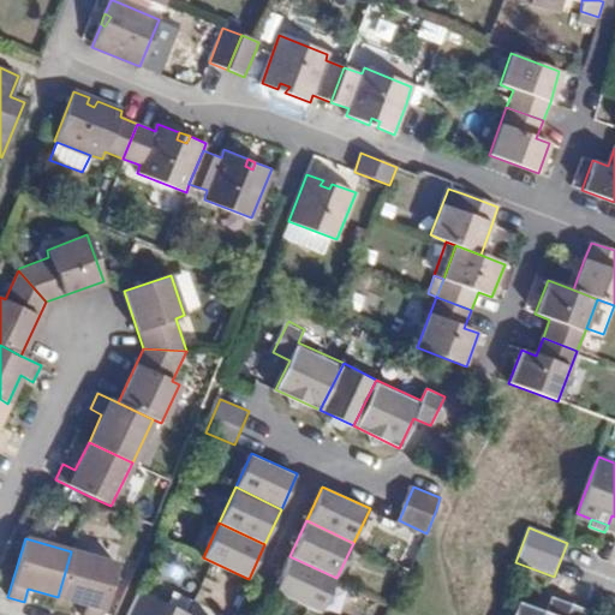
[(84,614),(102,614),(115,563),(71,551),(58,597),(88,605),(84,614)]
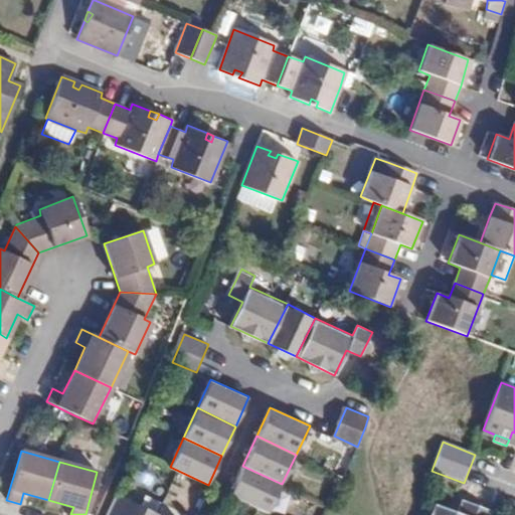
[(269,512),(282,484),(242,466),(230,494),(269,512)]
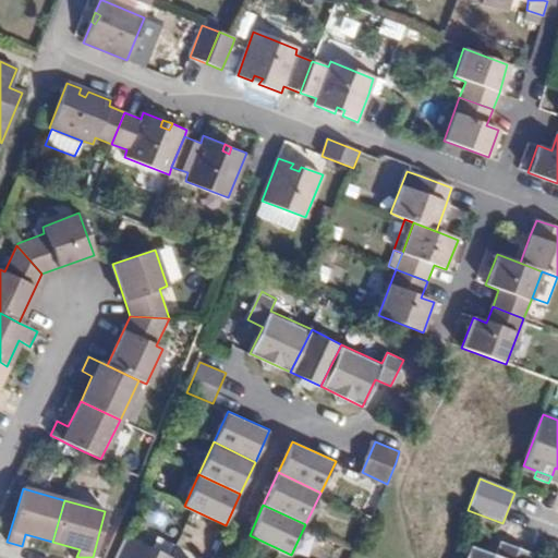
[(171,557),(172,557),(128,536),(118,557),(171,557)]
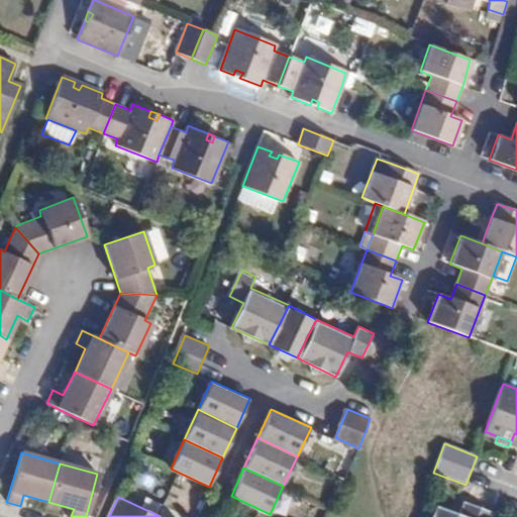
[(476,516),(480,507),(464,501),(459,514),(436,506),(431,516),(476,516)]
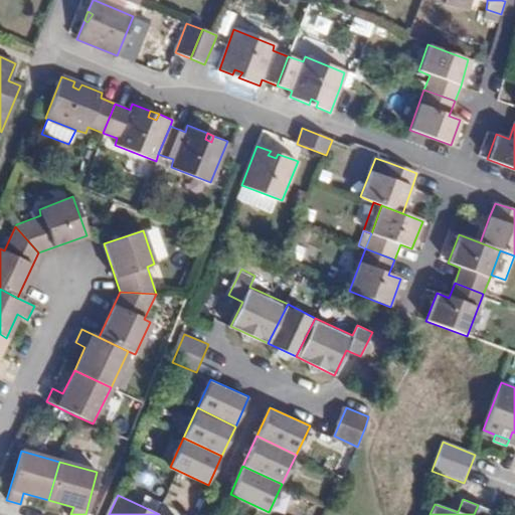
[(491,514),(493,511),(478,505),(474,514),(491,514)]
